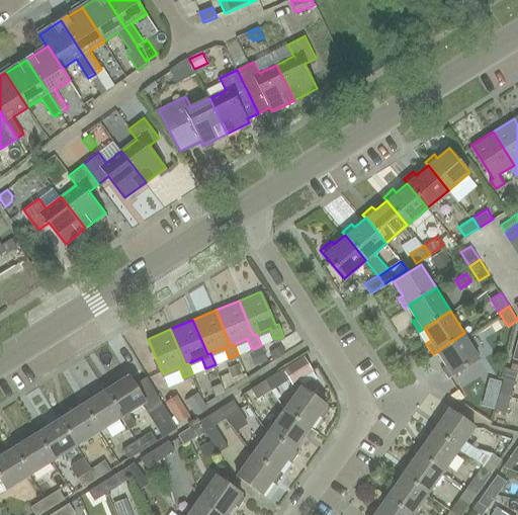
[(447,376),(480,356),(464,333),(438,350),(438,351),(445,363),(441,365),(447,376)]
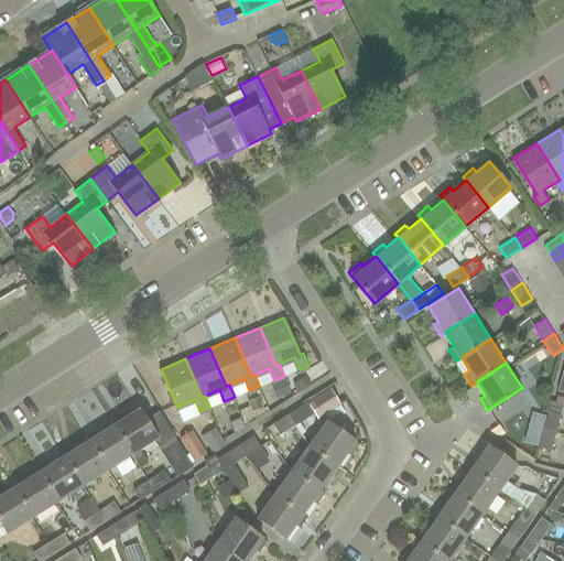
[(297,390),(310,383),(305,375),(293,383),(297,390)]
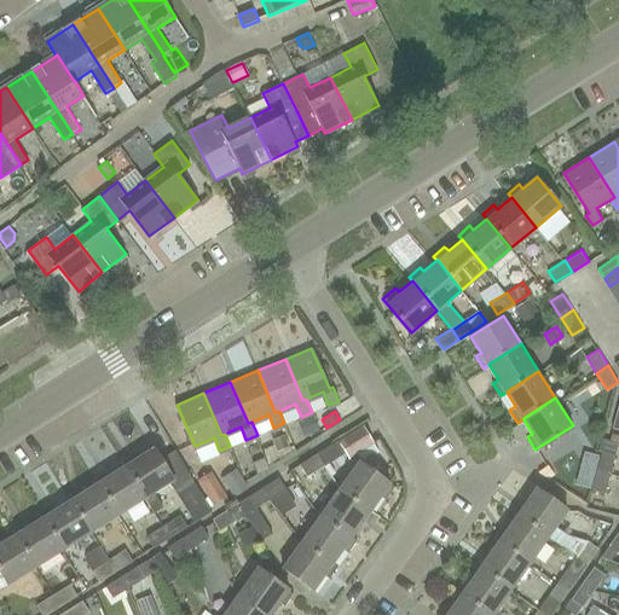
[(348,459),(374,444),(363,424),(336,440),(348,459)]
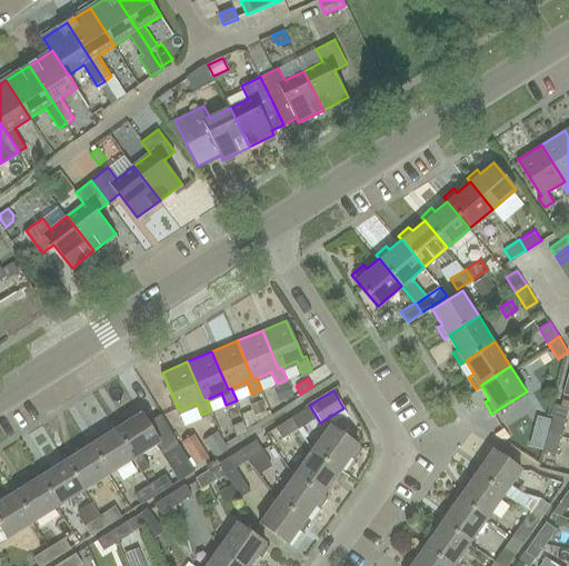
[(266,410),(261,401),(251,405),(256,415),(266,410)]
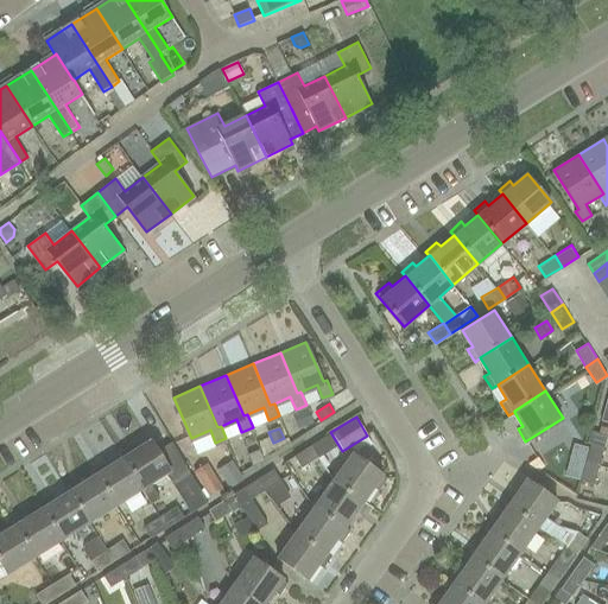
[(310,443),(317,455),(334,445),(325,433),(310,443)]
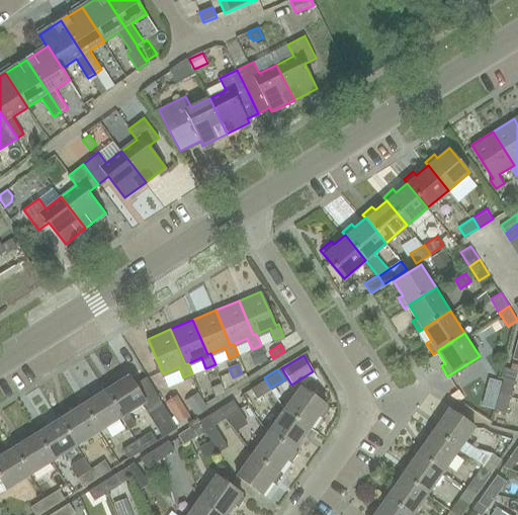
[(146,376),(134,383),(127,373),(113,382),(111,378),(101,384),(104,389),(122,416),(130,412),(142,404),(162,436),(177,428),(146,376)]
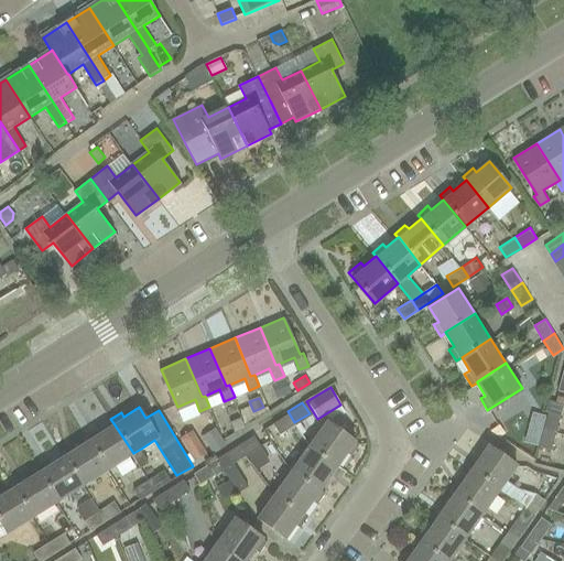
[(544,427),(556,430),(561,413),(549,410),(544,427)]
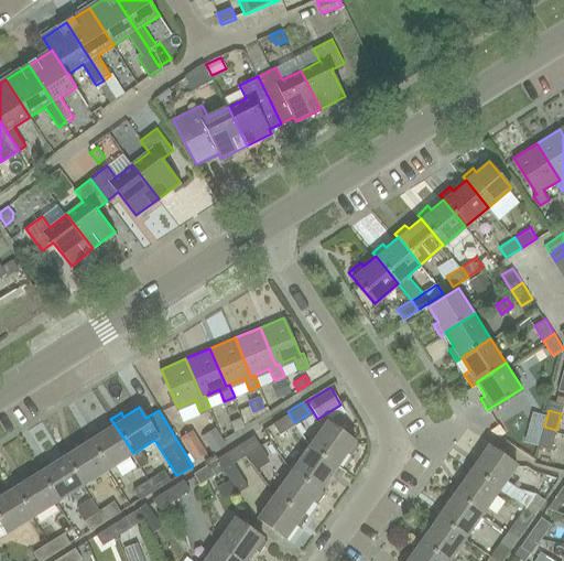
[(279,432),(294,422),(288,411),(272,421),(279,432)]
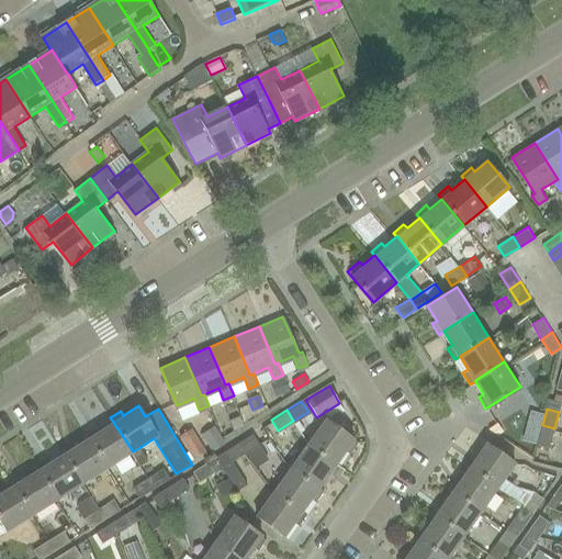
[(243,424),(239,415),(229,420),(234,427),(243,424)]
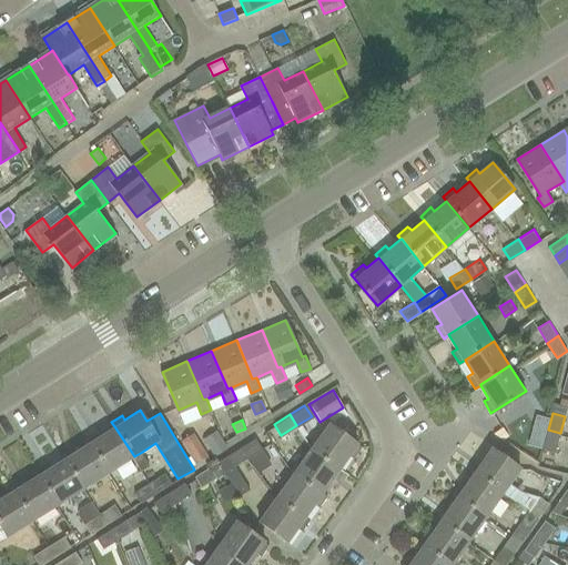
[(353,456),(361,446),(328,422),(311,446),(338,466),(348,453),(353,456)]
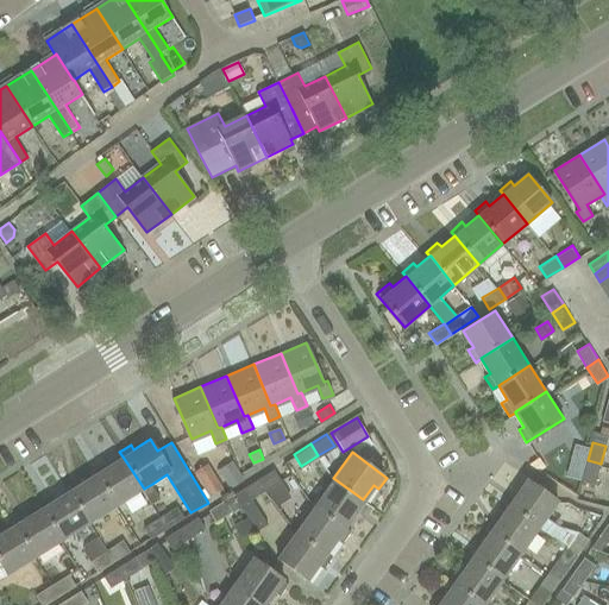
[(117,506),(144,489),(123,457),(107,466),(105,461),(92,470),(95,474),(96,473),(117,506)]
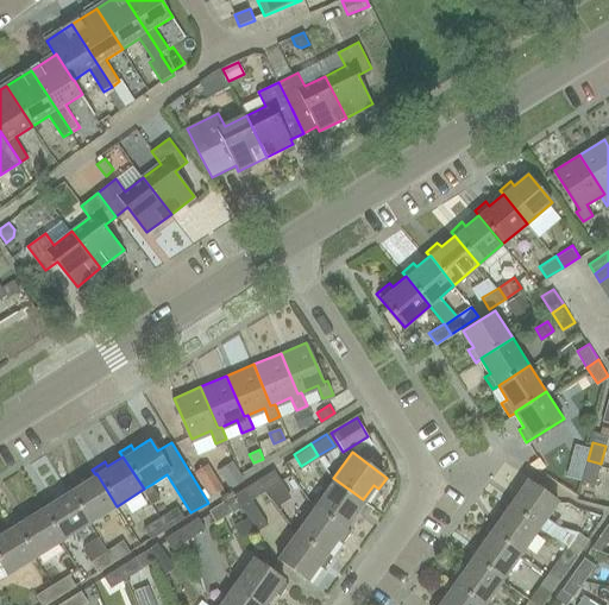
[(239,458),(226,464),(234,483),(249,476),(239,458)]
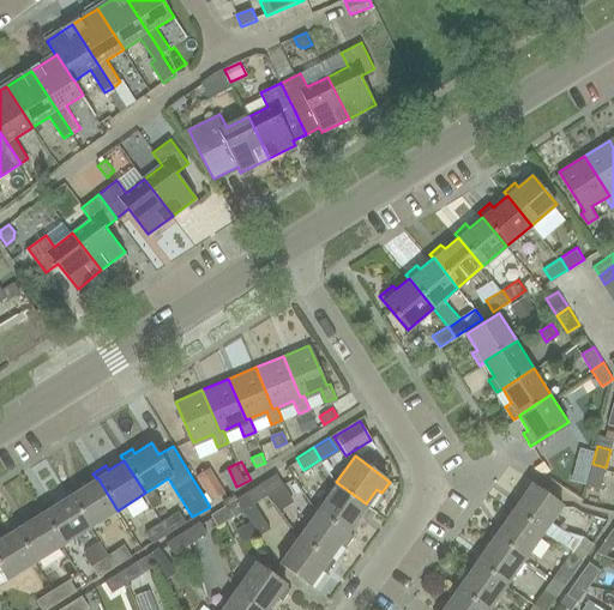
[(600,488),(606,467),(593,464),(588,483),(587,484),(600,488)]
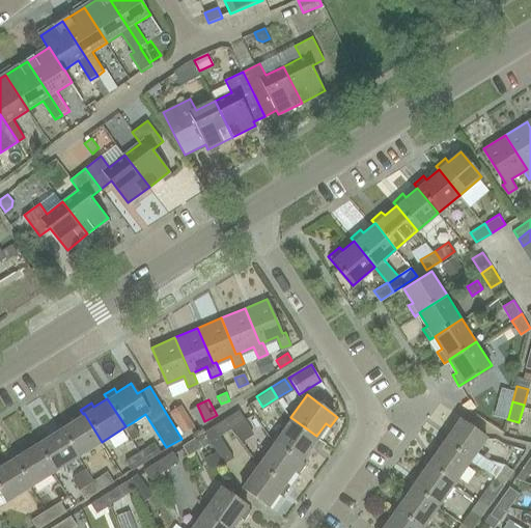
[(182,438),(196,428),(179,404),(169,410),(183,432),(179,434),(182,438)]
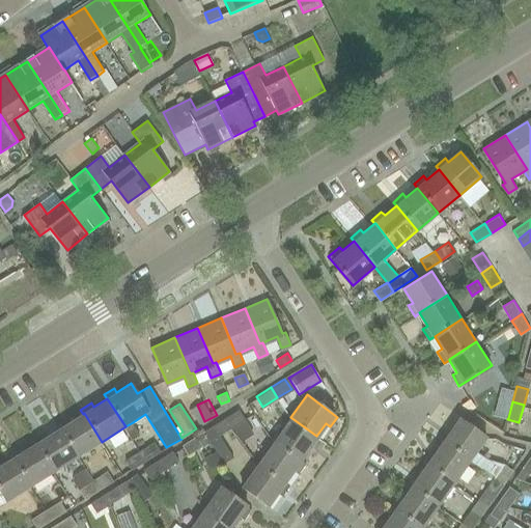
[(224,417),(230,427),(244,418),(238,408),(224,417)]
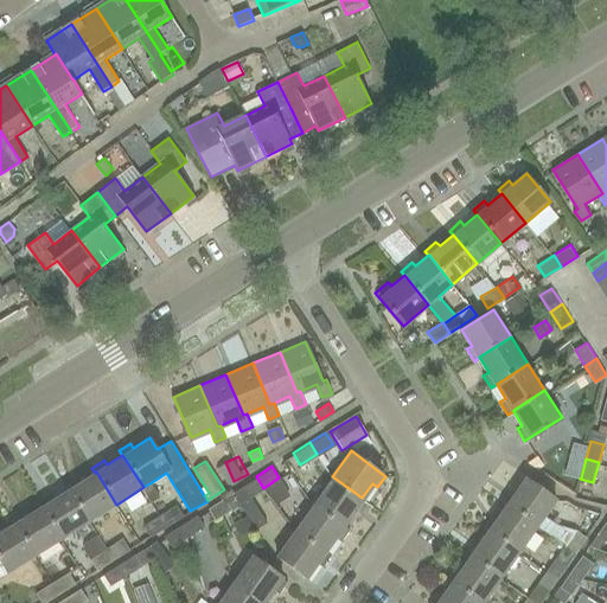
[(89,521),(116,505),(96,472),(95,473),(81,481),(77,476),(65,485),(69,489),(89,521)]
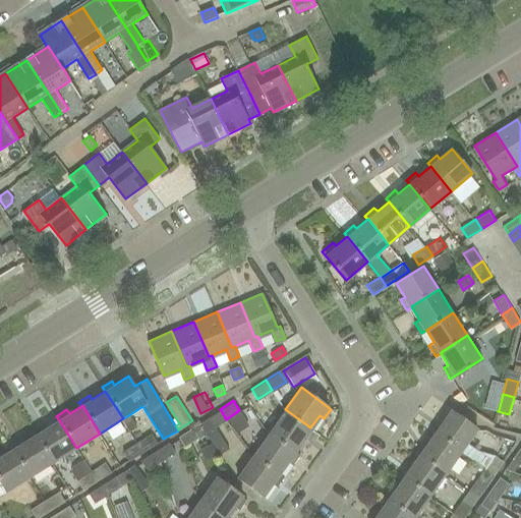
[(215,425),(226,419),(220,409),(198,422),(206,433),(218,452),(228,447),(215,425)]
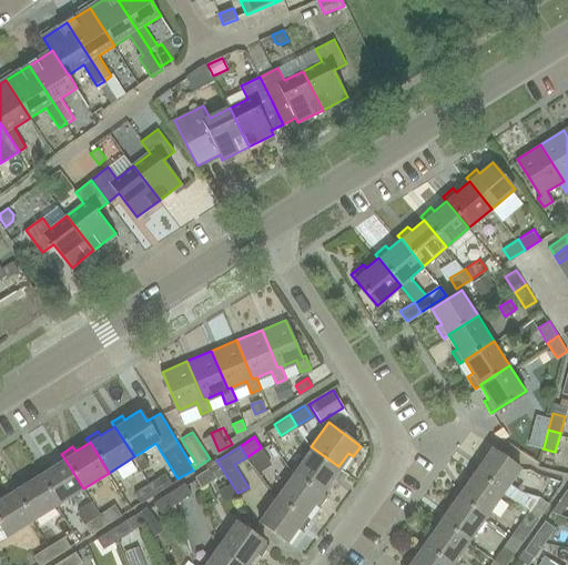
[(344,471),(338,466),(311,446),(293,471),(322,491),(332,477),(336,481),(344,471)]
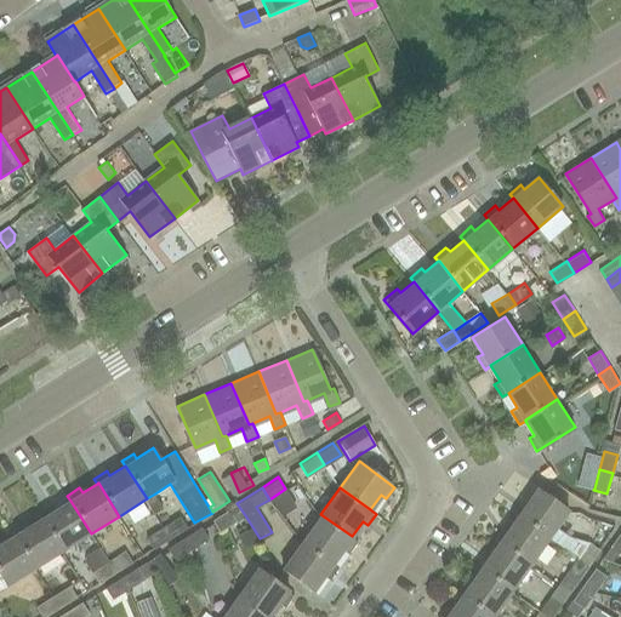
[(550,537),(569,509),(537,487),(527,503),(522,500),(513,512),(518,515),(550,537)]
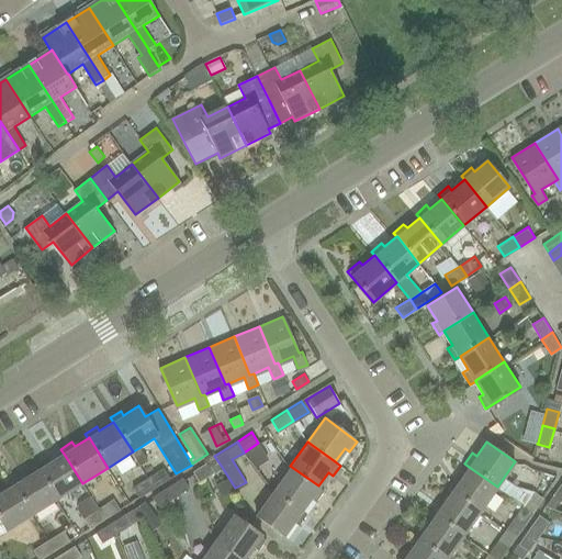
[(58,499),(82,483),(64,454),(51,461),(47,458),(36,465),(40,469),(58,499)]
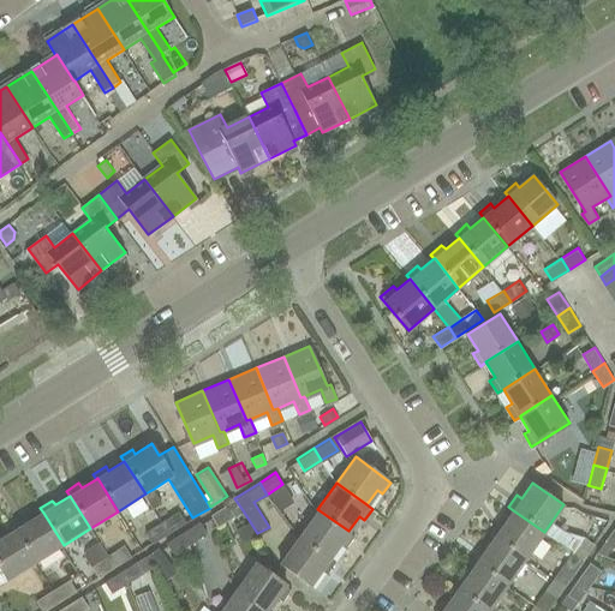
[(234,498),(227,503),(234,515),(243,510),(234,498)]
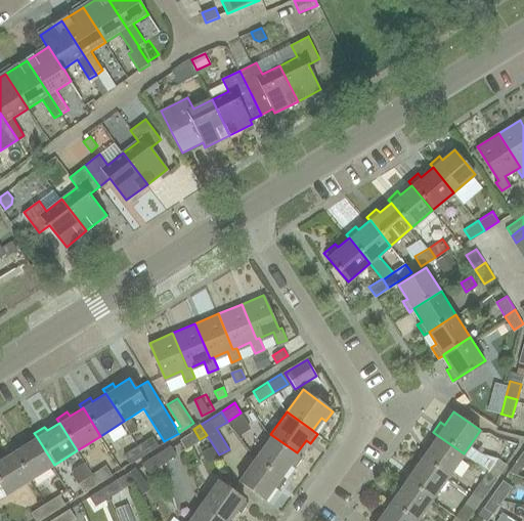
[(193,429),(179,437),(186,447),(200,439),(193,429)]
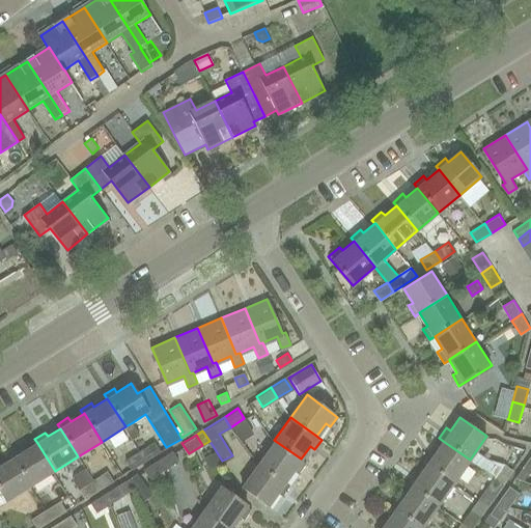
[(305,462),(301,459),(274,440),(258,463),(284,480),(294,468),(298,472),(305,462)]
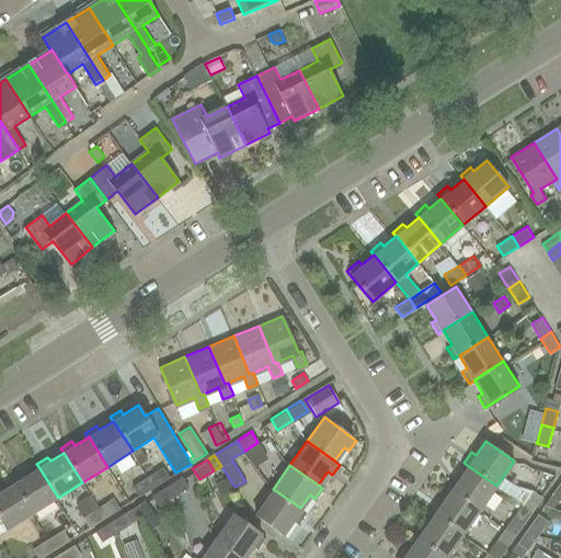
[(147,476),(155,486),(169,477),(162,466),(147,476)]
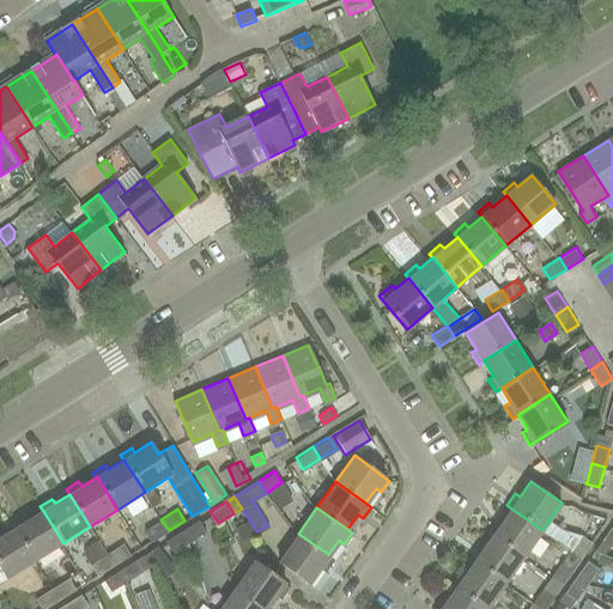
[(525,556),(542,530),(511,509),(502,523),(497,519),(489,531),(493,535),(525,556)]
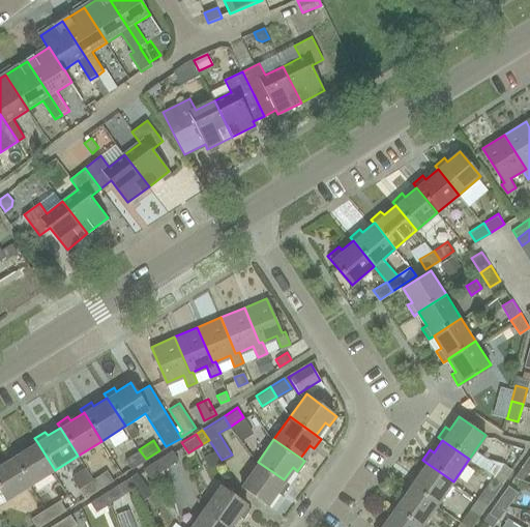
[(31,485),(55,470),(37,442),(24,450),(22,446),(10,452),(13,458),(15,457),(31,485)]
